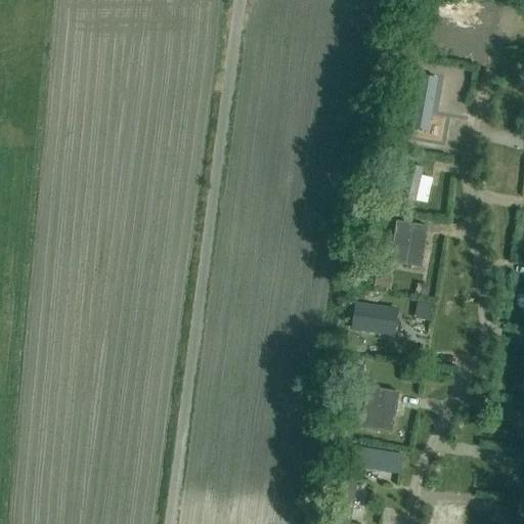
[(428,80),(427,112),(469,113),(469,80),(428,80)]
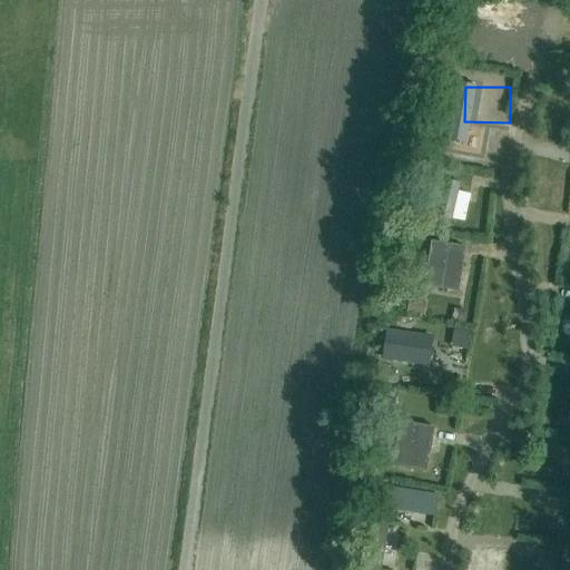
[(443,179),(435,216),(452,219),(460,183),(443,179)]
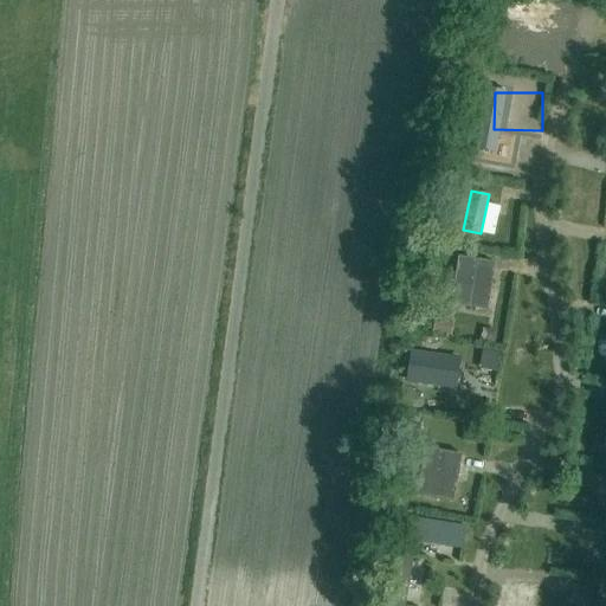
[(450,304),(487,311),(495,262),(458,256),(450,304)]
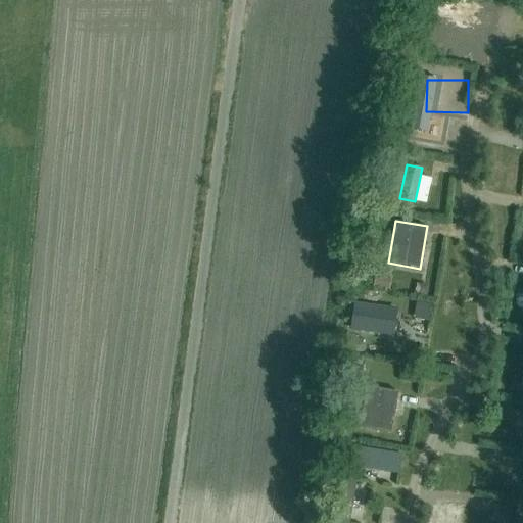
[(388,278),(376,276),(374,287),(386,289),(388,278)]
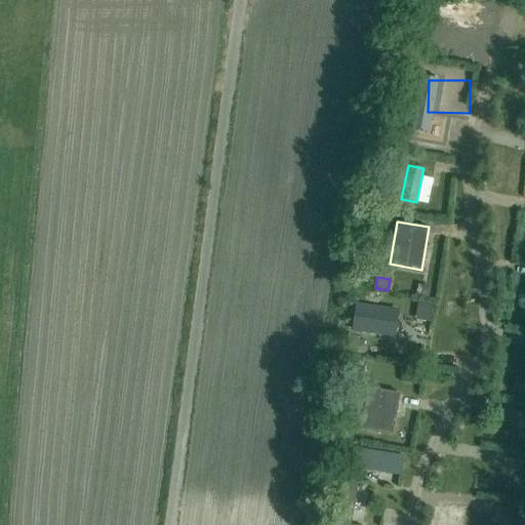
[(398,310),(365,306),(358,306),(355,332),(360,332),(395,336),(398,310)]
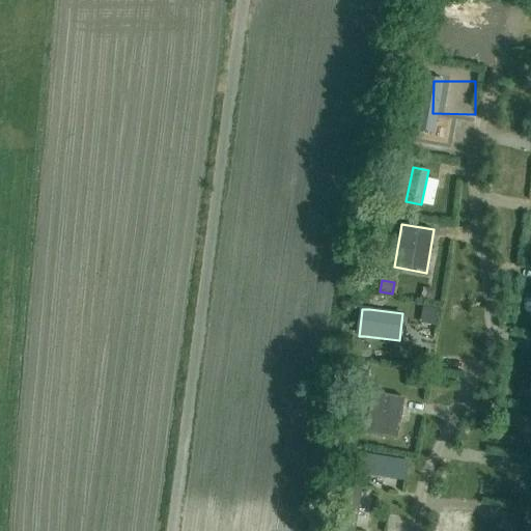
[(381,436),(385,416),(400,418),(403,398),(372,393),(365,434),(381,436)]
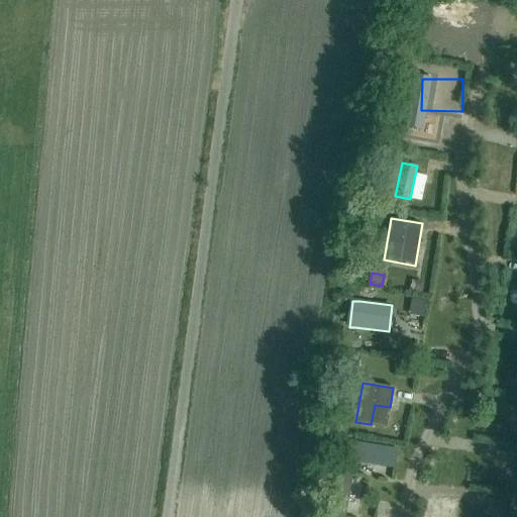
[(398,450),(339,440),(336,458),(395,468),(398,450)]
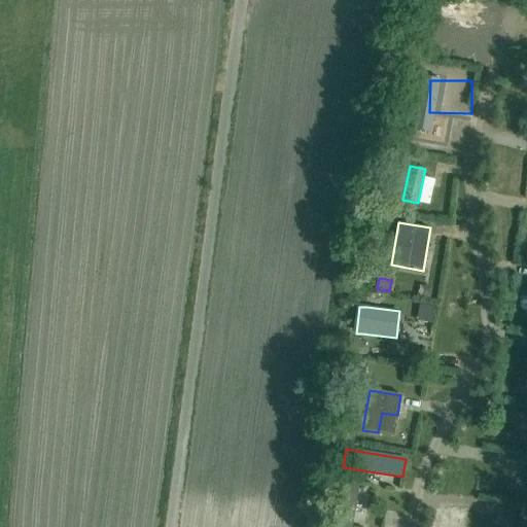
[(378,526),(380,520),(362,518),(360,526),(378,526)]
